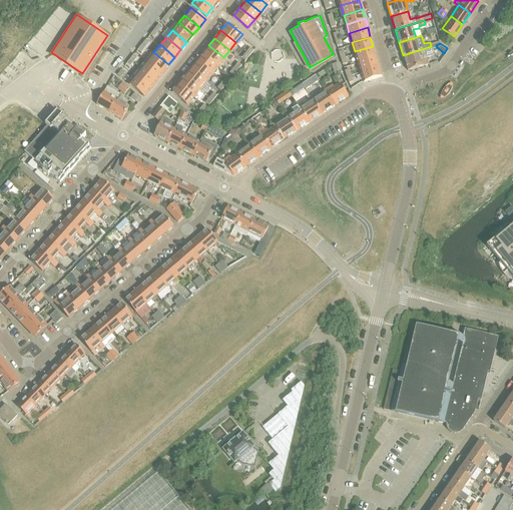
[(208,45),(202,53),(217,65),(223,57),(208,45)]
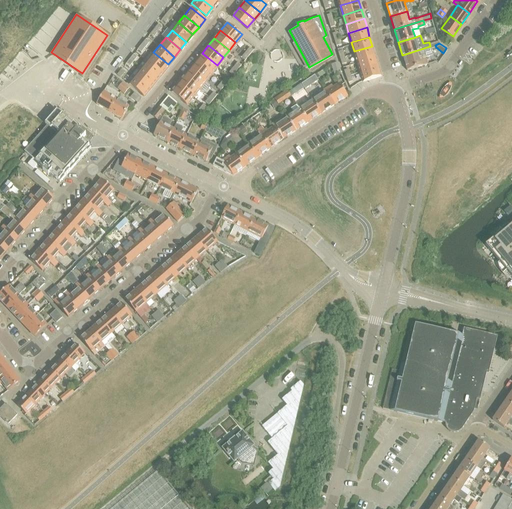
[(354,51),(357,60),(375,55),(372,46),(354,51)]
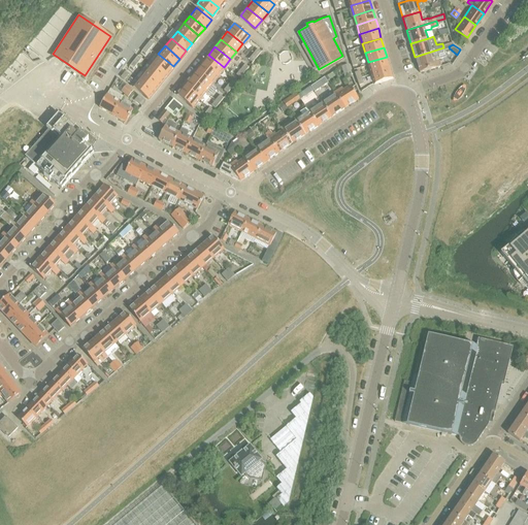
[(446,54),(443,47),(415,57),(420,70),(440,64),(437,56),(446,54)]
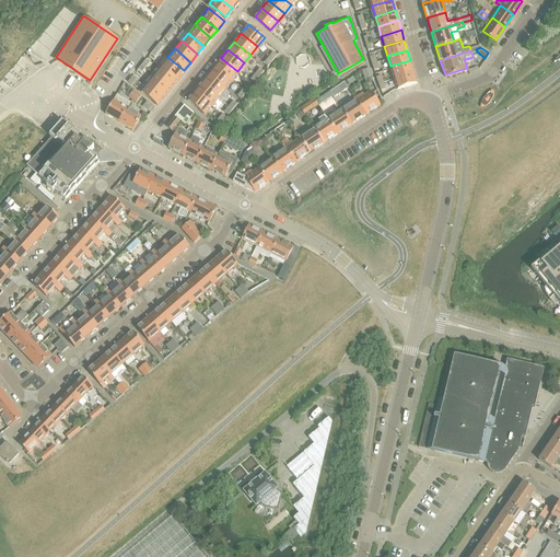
[(167,57),(161,65),(177,78),(184,70),(167,57)]
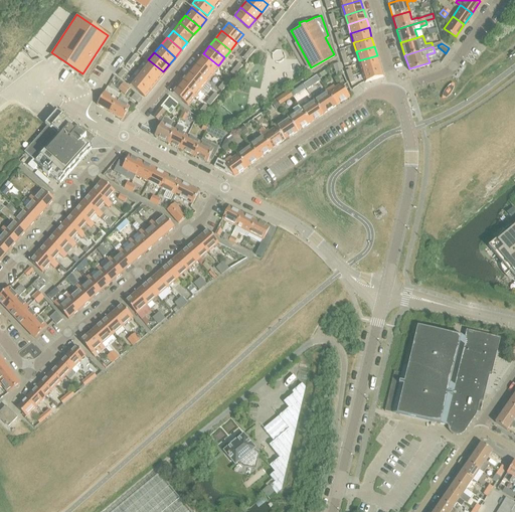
[(212,72),(218,65),(203,53),(197,60),(212,72)]
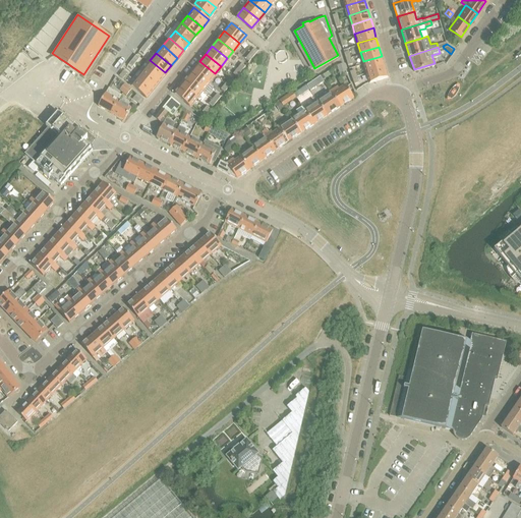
[(363,61),(366,71),(385,65),(382,56),(363,61)]
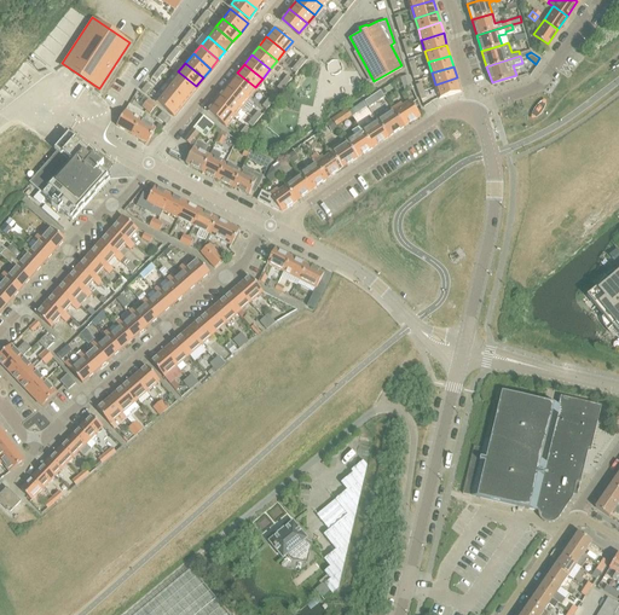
[(196,86),(178,71),(171,81),(189,96),(196,86)]
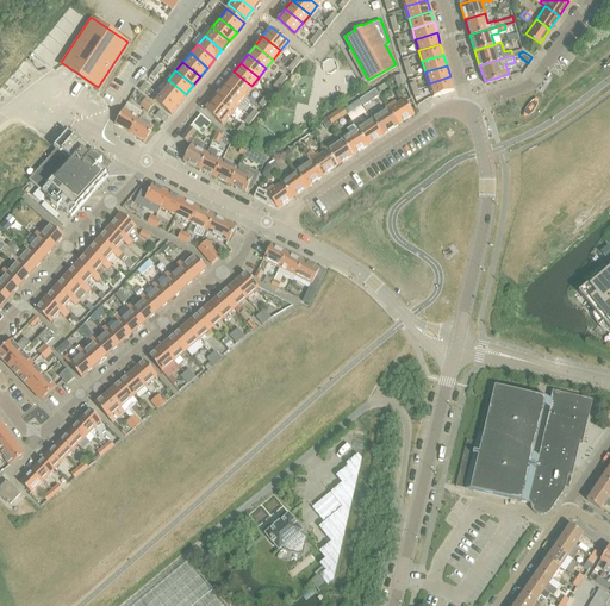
[(226,80),(244,94),(251,86),(234,72),(226,80)]
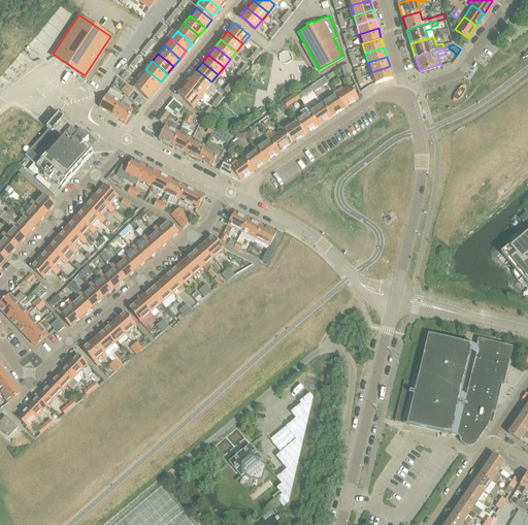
[(344,76),(352,74),(348,63),(341,64),(344,76)]
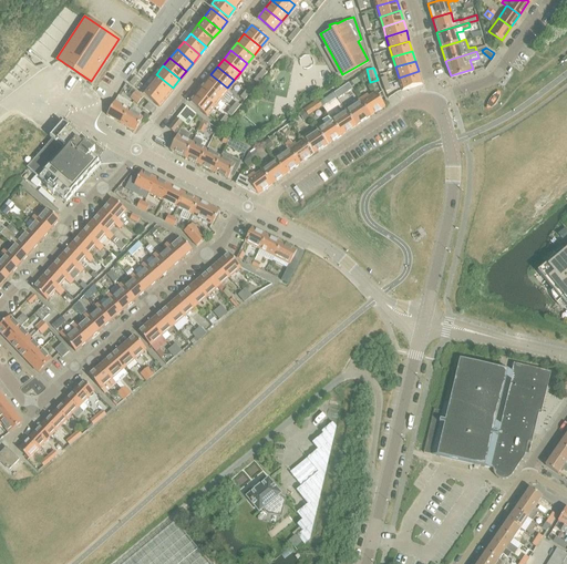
[(401,84),(402,88),(421,82),(422,82),(421,79),(419,71),(399,78),(401,84)]
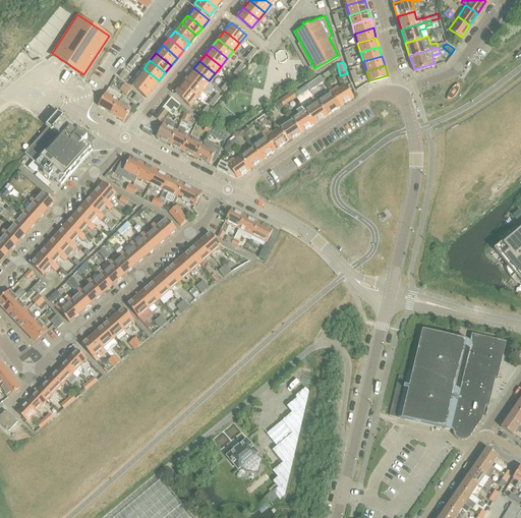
[(159,80),(143,68),(137,75),(153,88),(159,80)]
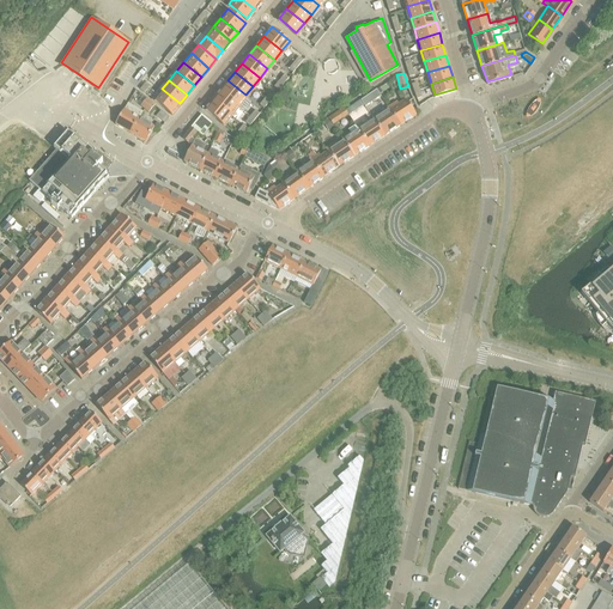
[(238,104),(246,95),(228,80),(220,90),(238,104)]
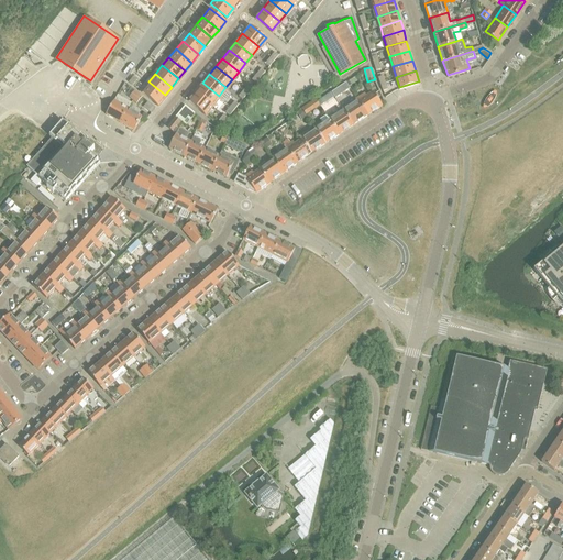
[(345,80),(330,90),(334,96),(349,86),(348,85),(345,80)]
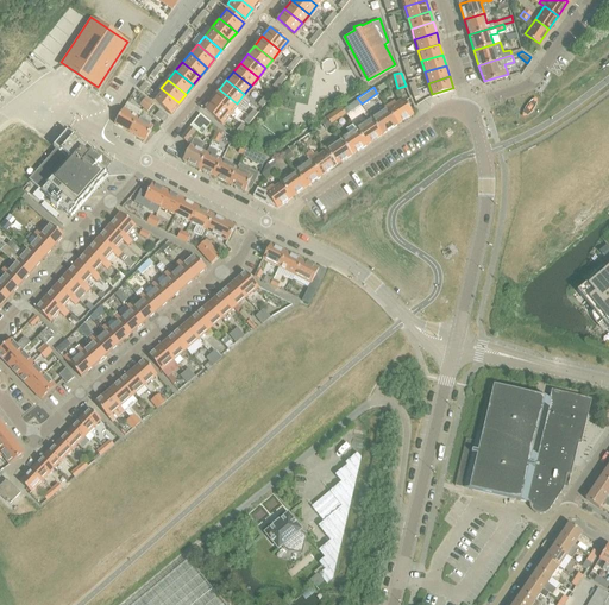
[(179,102),(161,88),(154,98),(171,112),(179,102)]
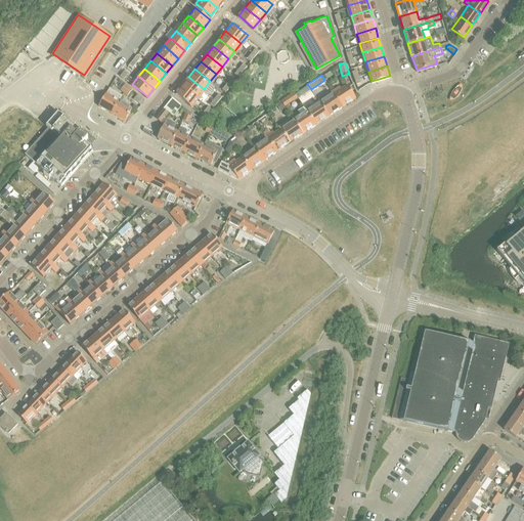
[(198,96),(204,89),(188,77),(182,84),(198,96)]
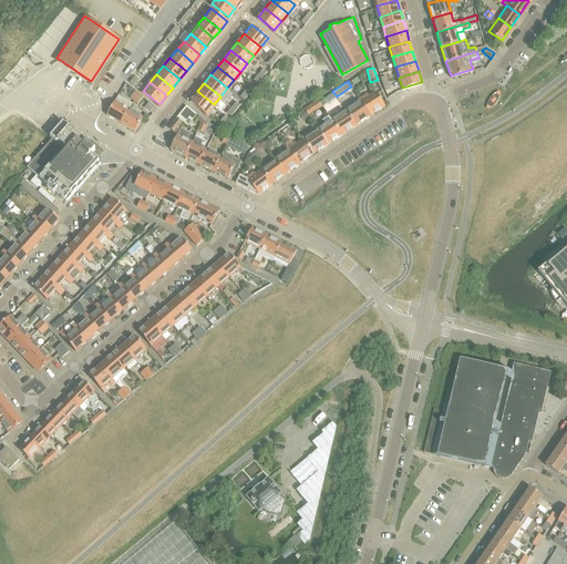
[(399,88),(388,94),(392,102),(403,95),(399,88)]
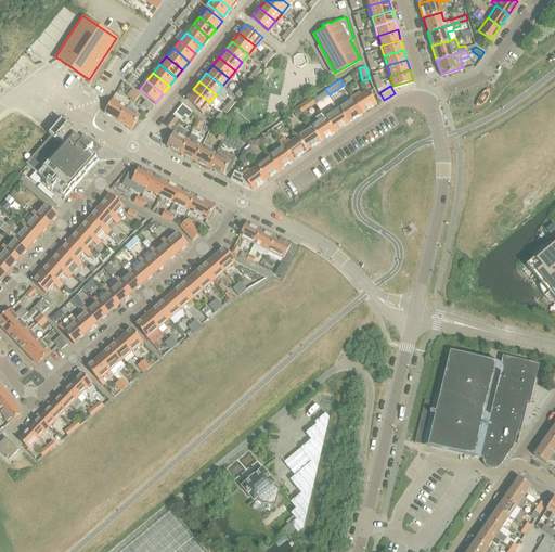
[(132,88),(130,90),(133,93),(130,97),(134,100),(140,93),(132,88)]
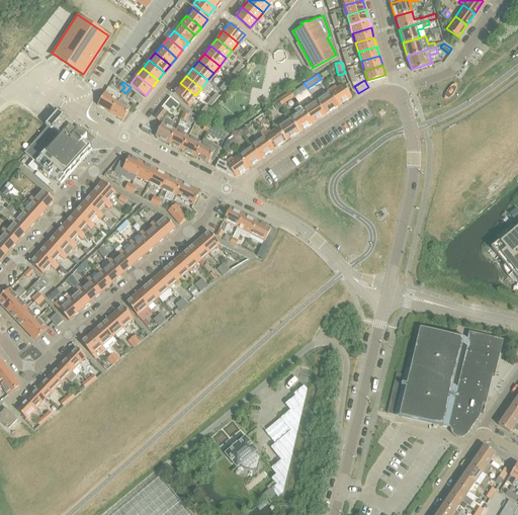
[(334,85),(328,89),(338,104),(351,95),(342,82),(336,87),(334,85)]
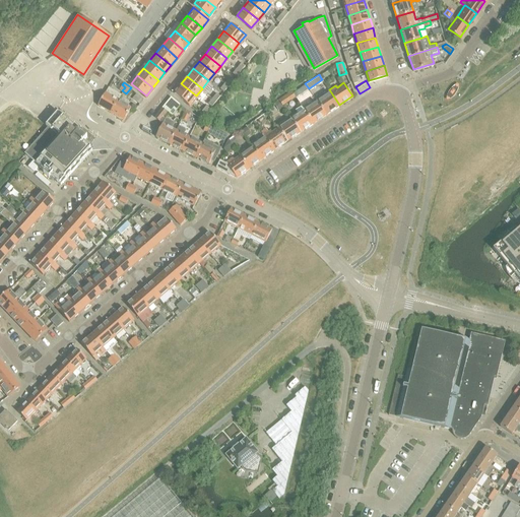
[(196,95),(181,83),(175,91),(189,104),(196,95)]
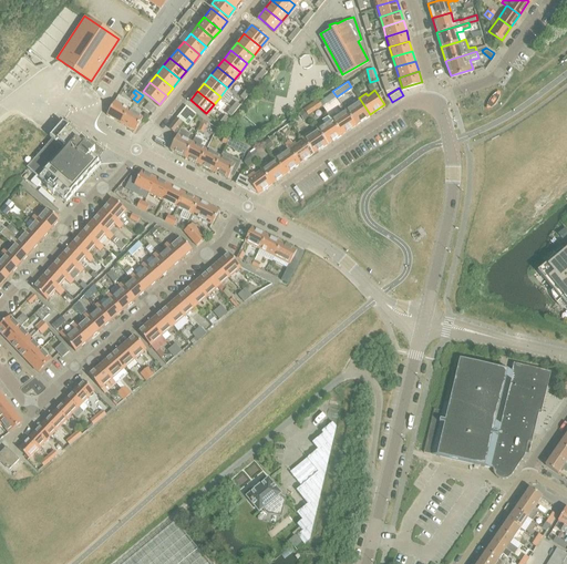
[(322,105),(337,96),(332,91),(319,100),(322,104),(322,105)]
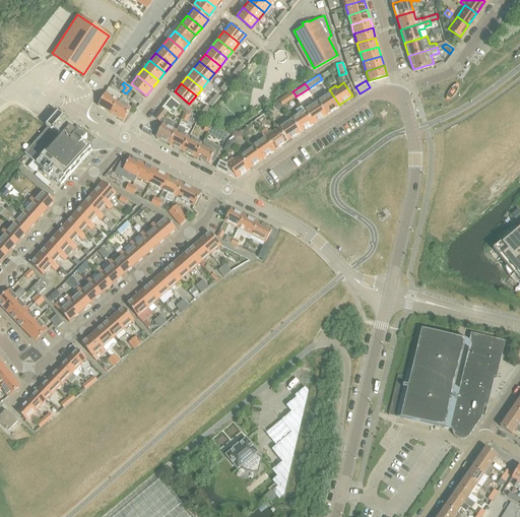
[(98,104),(111,111),(118,99),(121,93),(108,86),(105,91),(98,104)]
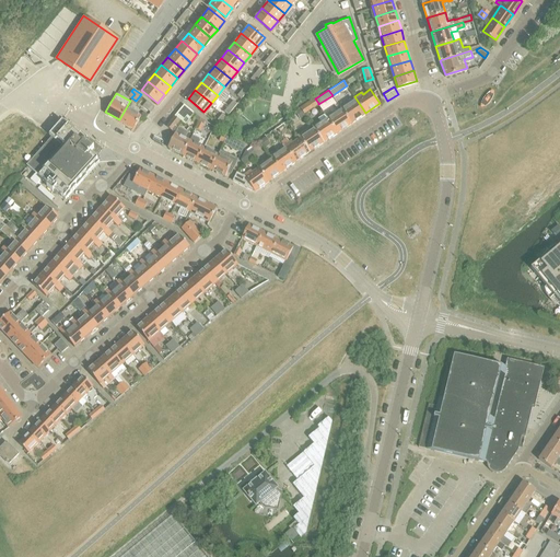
[(304,113),(318,103),(315,99),(314,96),(300,106),(304,113)]
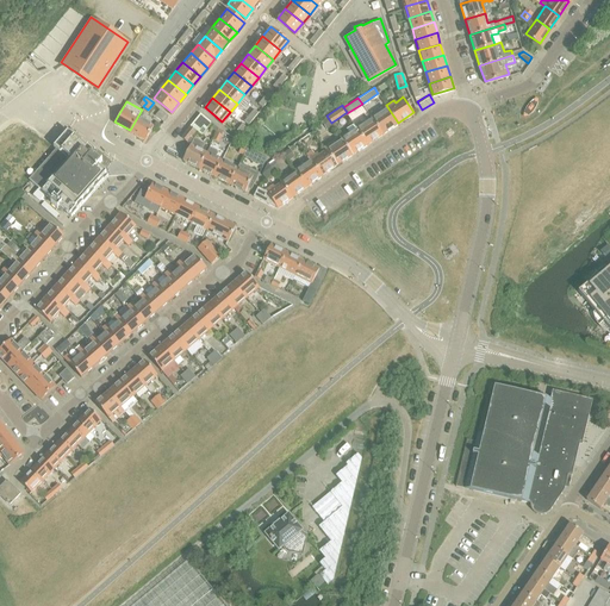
[(369,116),(372,118),(383,133),(398,123),(386,105),(378,111),(369,116)]
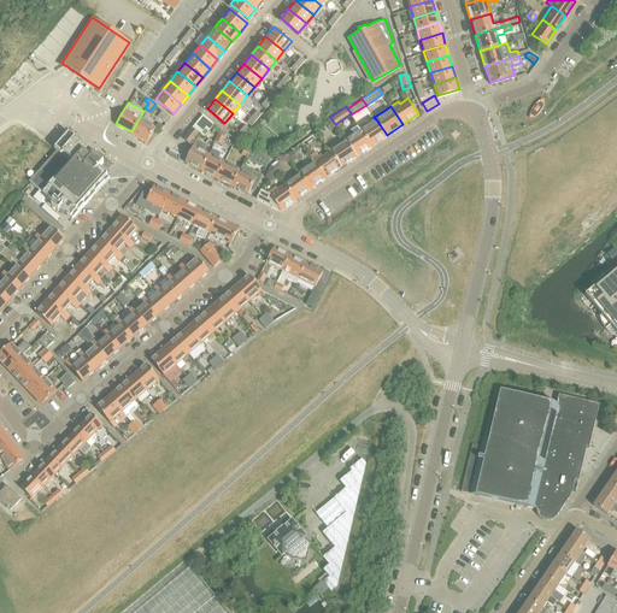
[(165,121),(170,116),(162,108),(157,115),(165,121)]
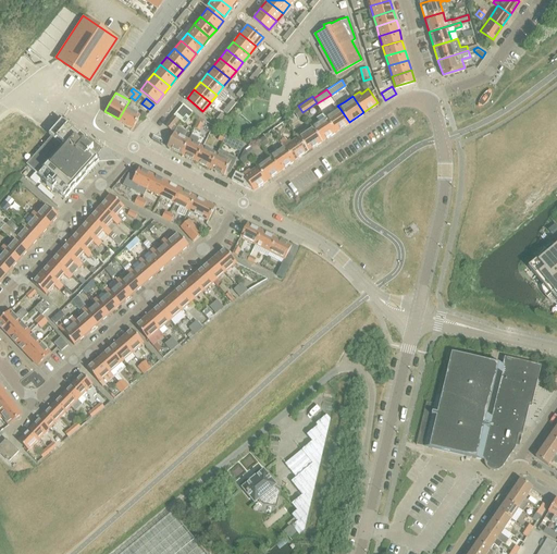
[(166,145),(181,152),(188,138),(183,135),(186,130),(175,124),(180,119),(184,122),(193,110),(183,102),(173,114),(173,113),(164,123),(174,131),(166,145)]
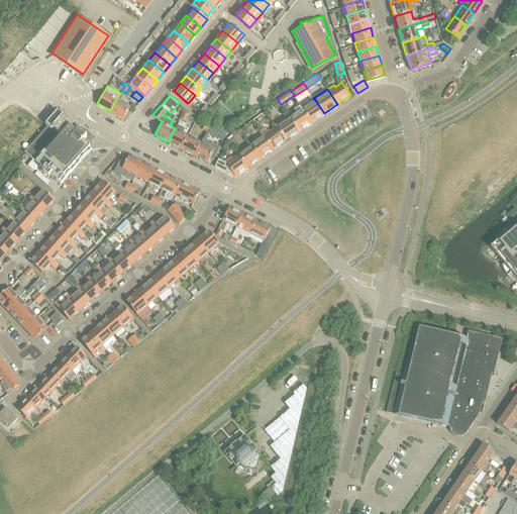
[(129,106),(117,98),(110,110),(122,118),(129,106)]
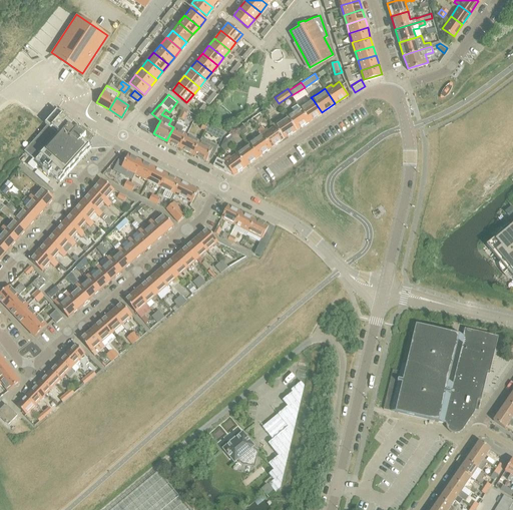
[(275,97),(271,100),(275,107),(280,104),(279,103),(275,97)]
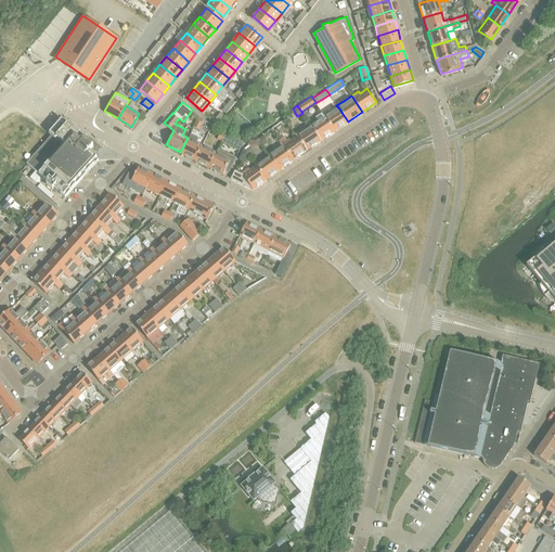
[(328,110),(323,114),(334,131),(348,122),(338,107),(331,112),(328,110)]
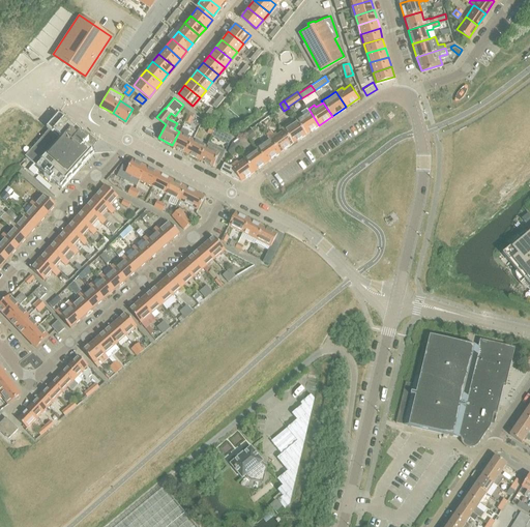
[(294,118),(296,120),(305,135),(319,125),(308,109),(307,107),(299,112),(301,114),(294,118)]
